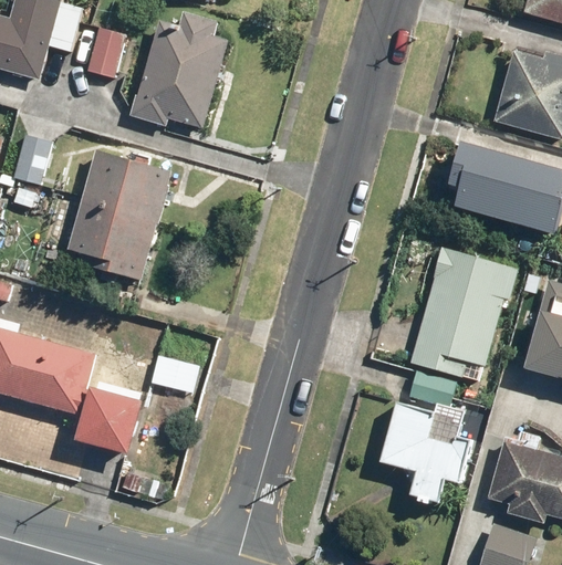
[(14,0),(10,18),(0,14),(0,67),(39,80),(49,45),(71,51),(83,8),(60,2),(60,1),(55,0),(14,0)]
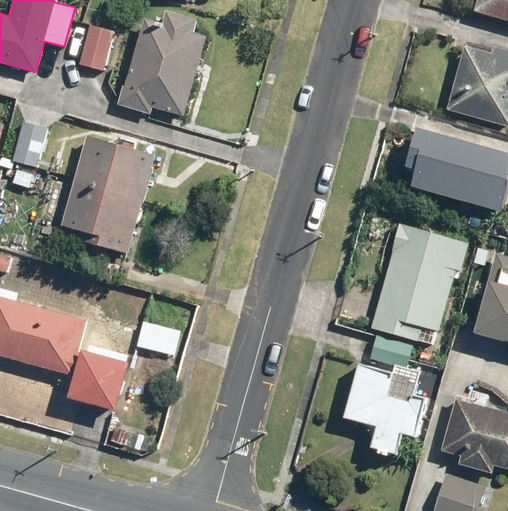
[(475,0),(472,11),(507,21),(507,0),(475,0)]
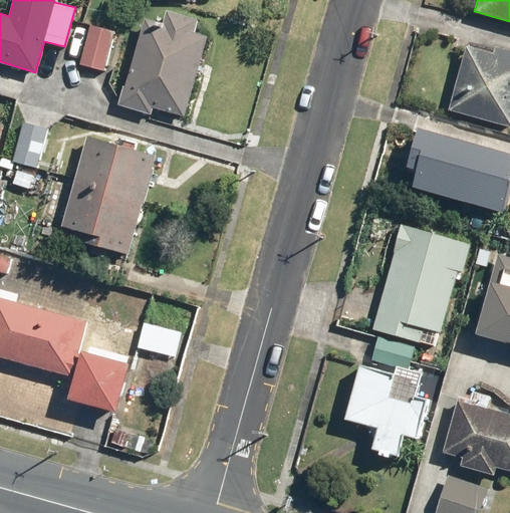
[(163,24),(144,18),(117,104),(151,113),(152,108),(184,117),(208,35),(195,31),(199,19),(167,10),(163,24)]
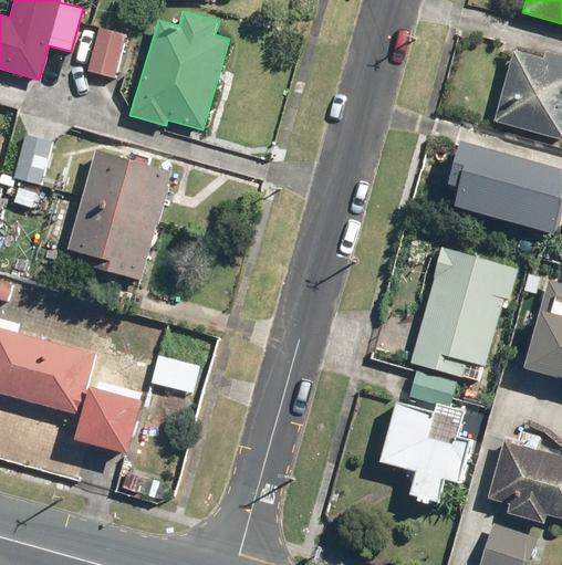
[(127,33),(101,27),(87,70),(114,77),(127,33)]
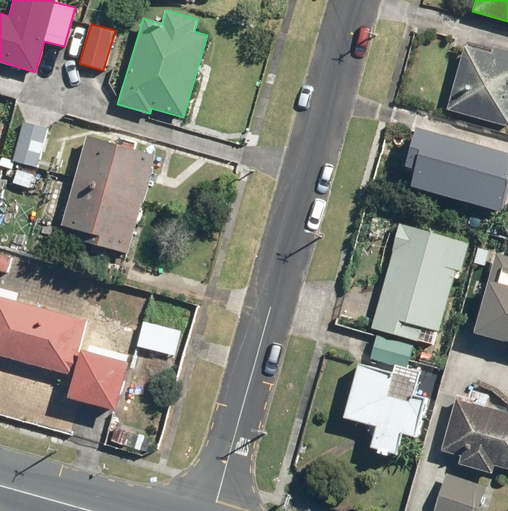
[(507,75),(475,66),(464,106),(496,114),(507,75)]
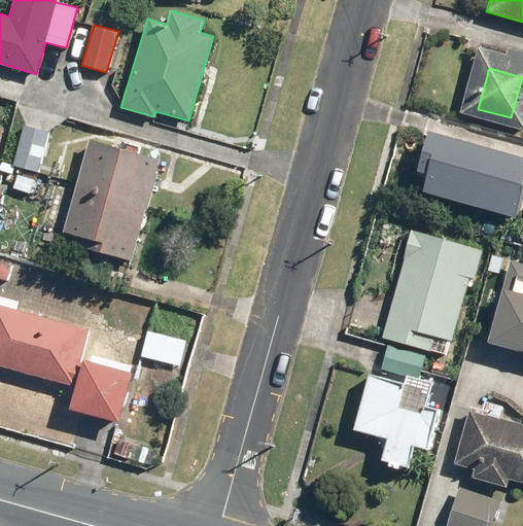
[(47,131),(23,125),(12,165),(37,171),(47,131)]
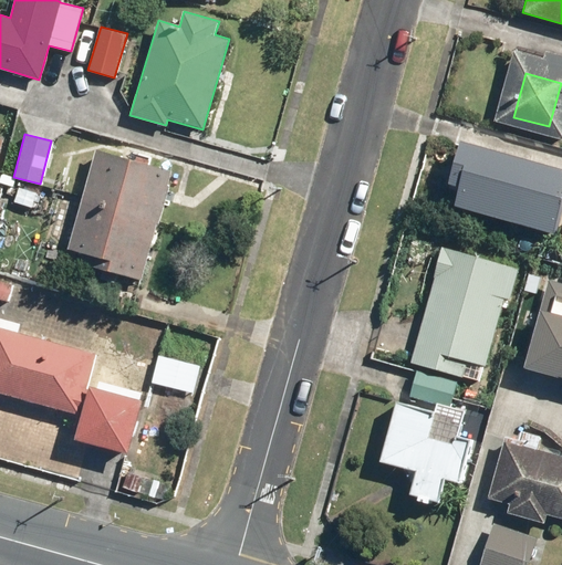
[(170,171),(95,148),(66,248),(94,257),(91,265),(138,280),(170,171)]
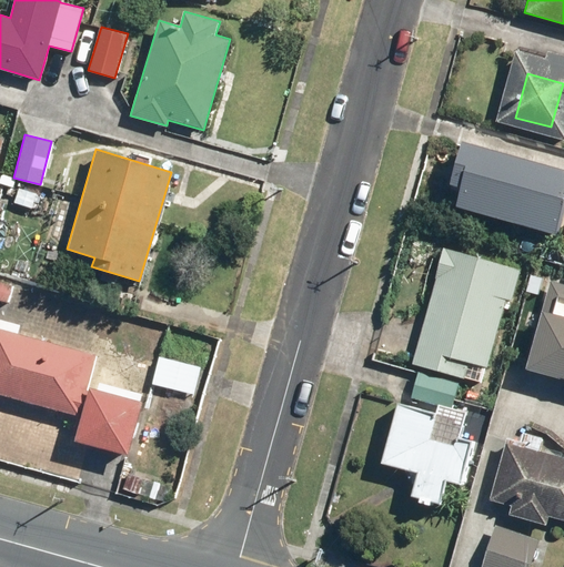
[(563,196),(563,171),(486,150),(476,186),(483,189),(473,222),(537,240),(545,211),(559,214),(563,196)]
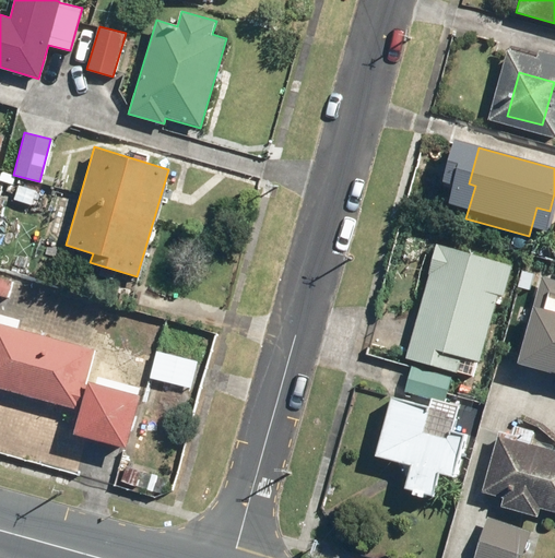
[(511,264),(435,242),(402,357),(456,372),(461,356),(477,360),(496,295),(503,296),(511,264)]
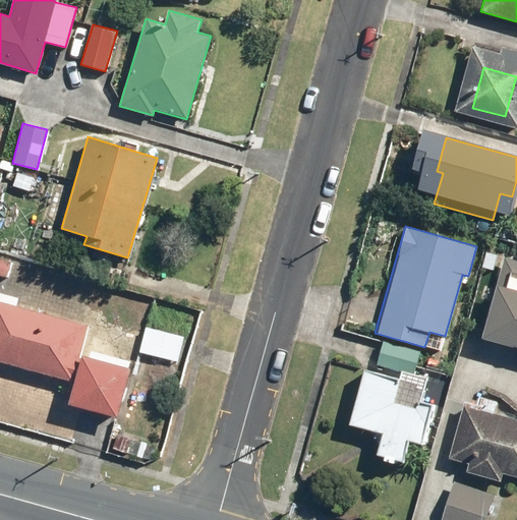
[(10,261),(0,257),(0,274),(6,276),(10,261)]
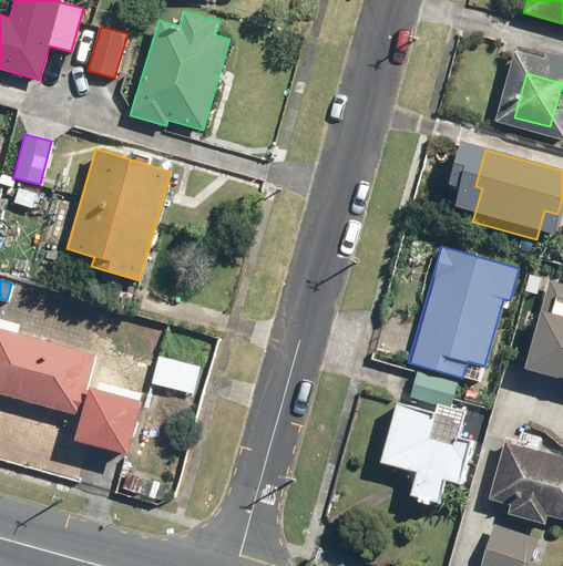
[(562,284),(548,280),(524,368),(562,378),(562,284)]
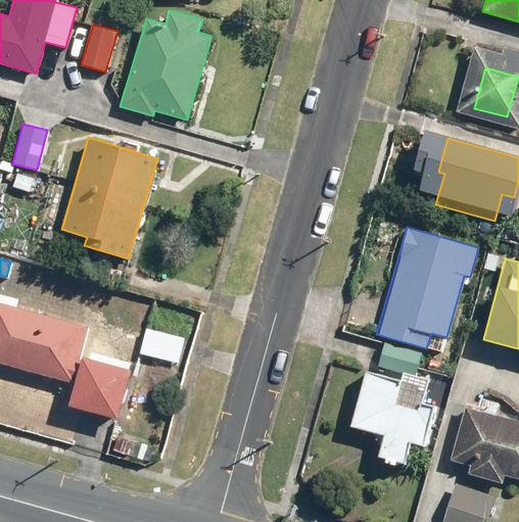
[(86,326),(0,301),(0,362),(71,382),(86,326)]
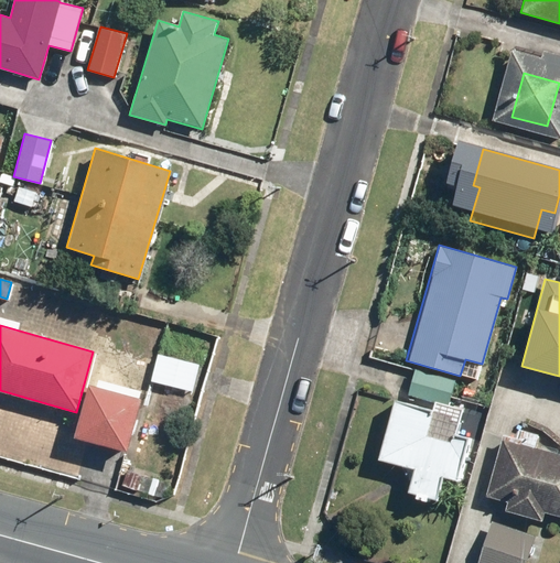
[(198,365),(159,355),(151,380),(192,391),(198,365)]
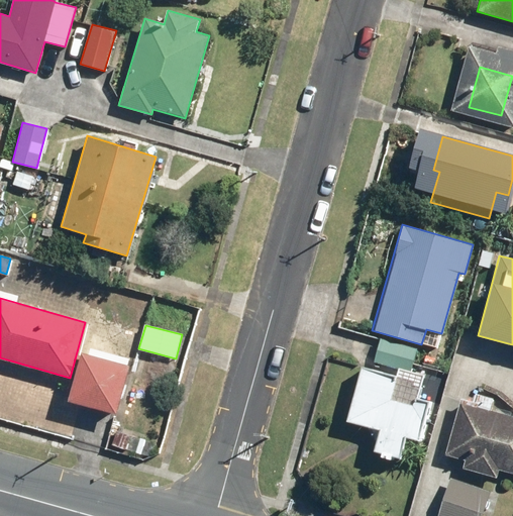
[(417,346),(379,336),(373,360),(410,371),(417,346)]
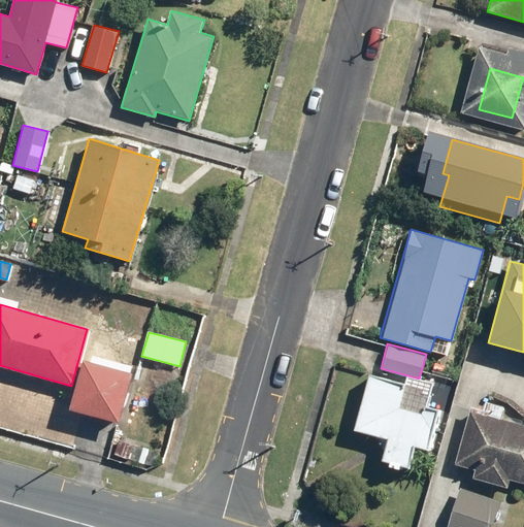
[(133,374),(84,361),(70,409),(120,423),(133,374)]
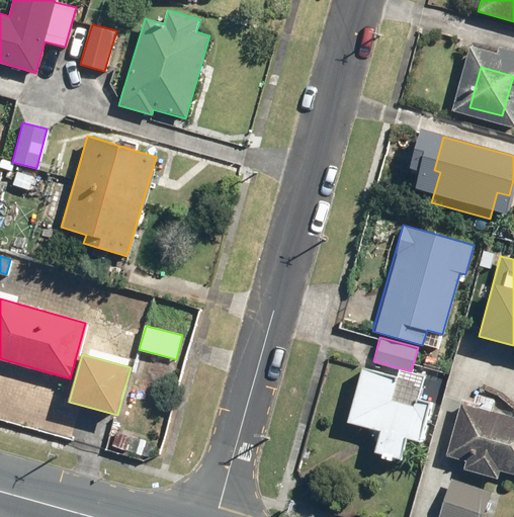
[(398,376),(362,367),(347,422),(379,430),(374,451),(401,458),(407,437),(420,441),(430,403),(416,400),(414,406),(392,400),(398,376)]
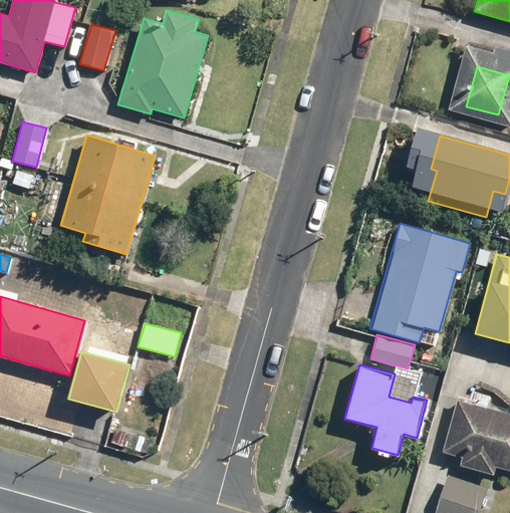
[(509,414),(458,400),(443,452),(463,458),(461,466),(493,474),(495,466),(509,470),(509,414)]
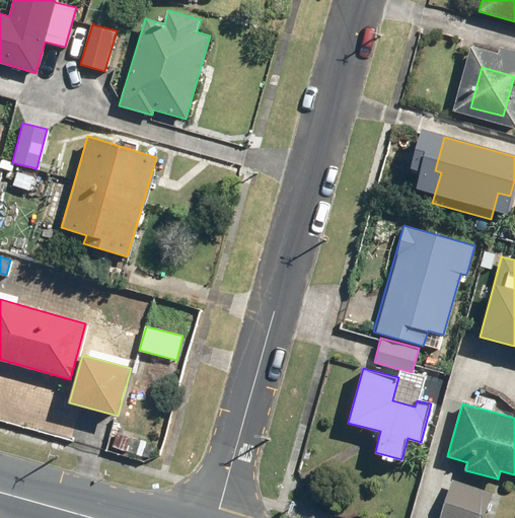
[(155,442),(116,431),(112,446),(151,456),(155,442)]
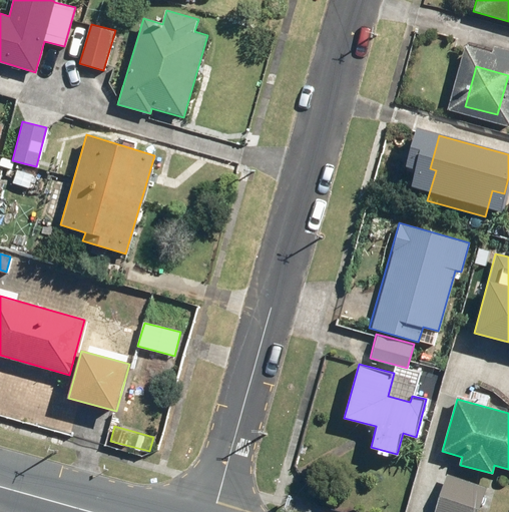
[(477,511),(485,487),(446,474),(434,511),(477,511)]
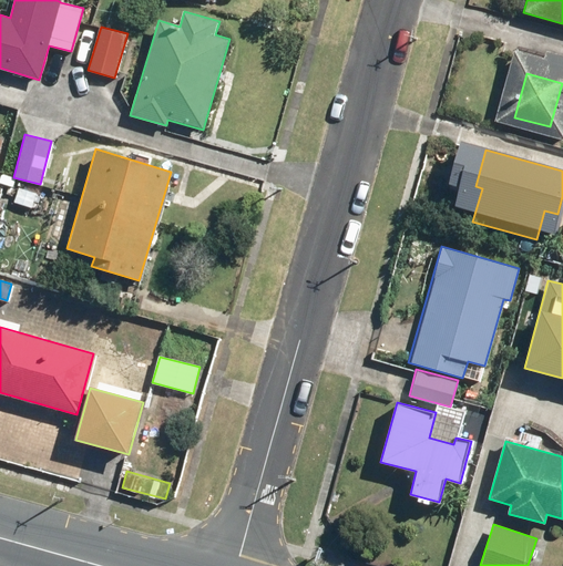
All buildings are outlined.
